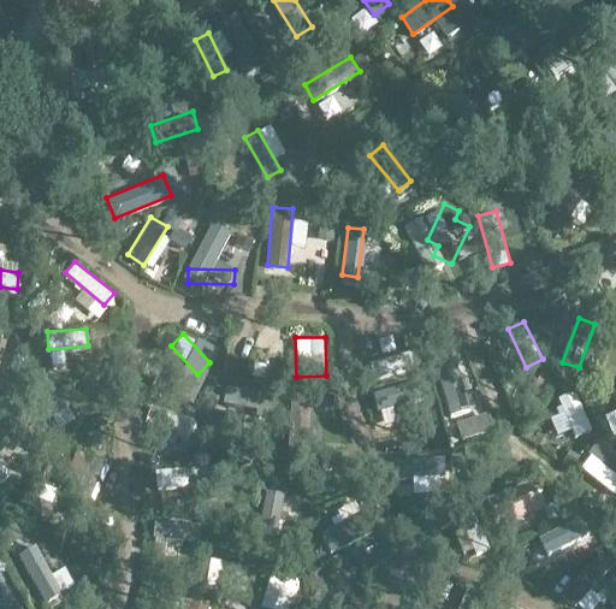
[(379,373),(421,360),(416,346),(374,359),(379,373)]
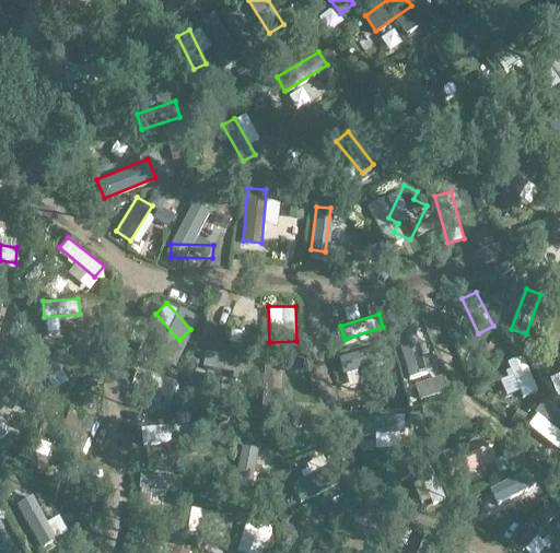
[(66,344),(67,317),(45,317),(44,343),(66,344)]
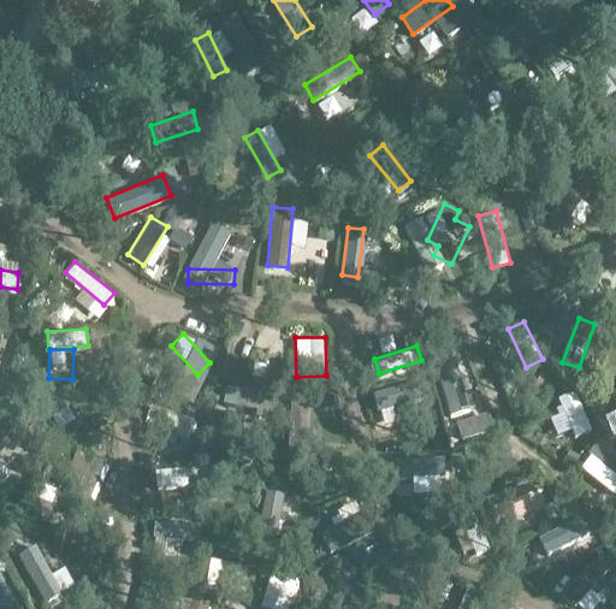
[(436,362),(450,414),(469,408),(455,356),(436,362)]
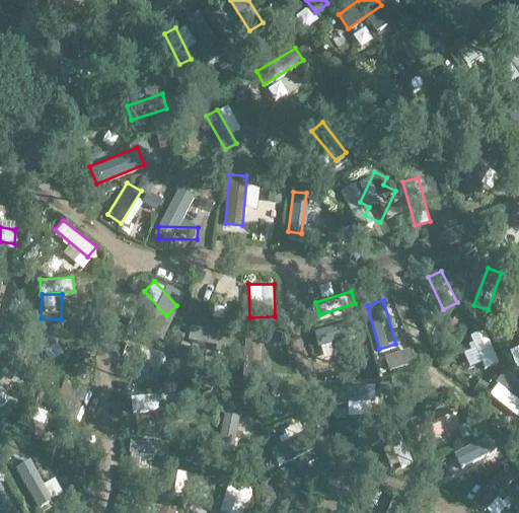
[(177,313),(157,336),(166,344),(186,321),(177,313)]
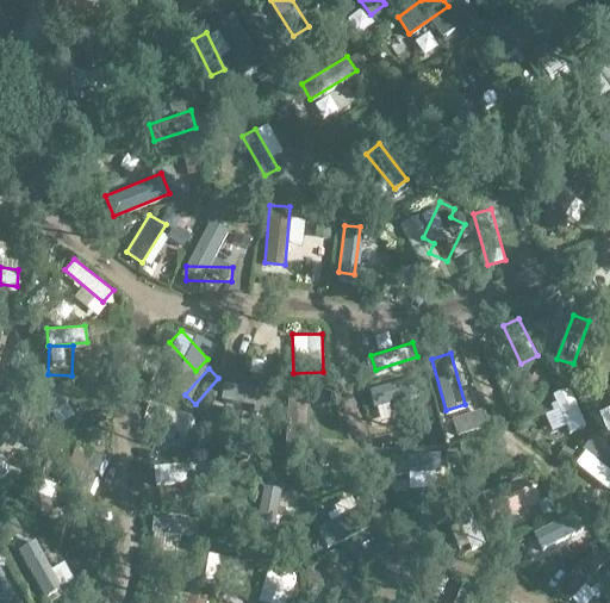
[(366,405),(416,390),(411,374),(361,390),(366,405)]
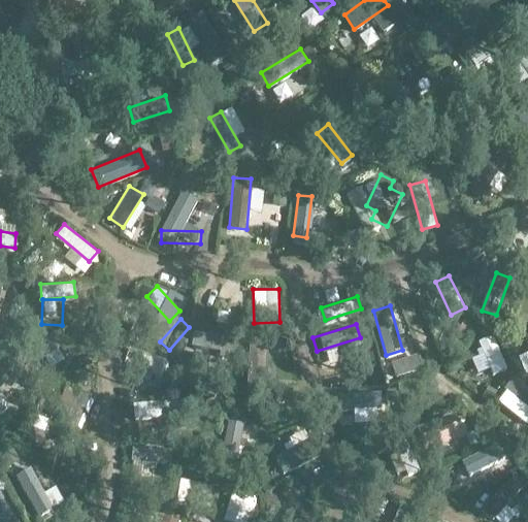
[(239,338),(194,331),(191,345),(237,353),(239,338)]
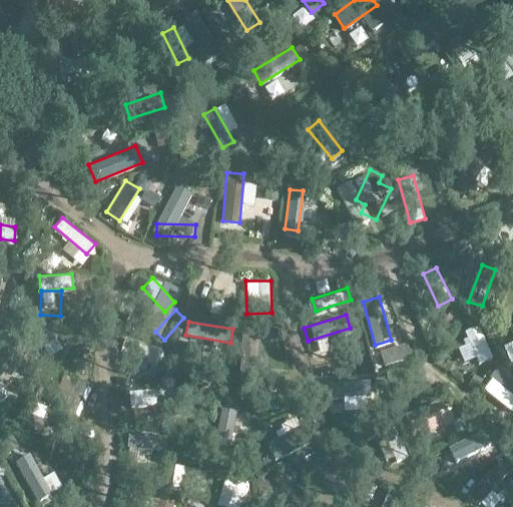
[(51,323),(13,344),(20,357),(59,335),(51,323)]
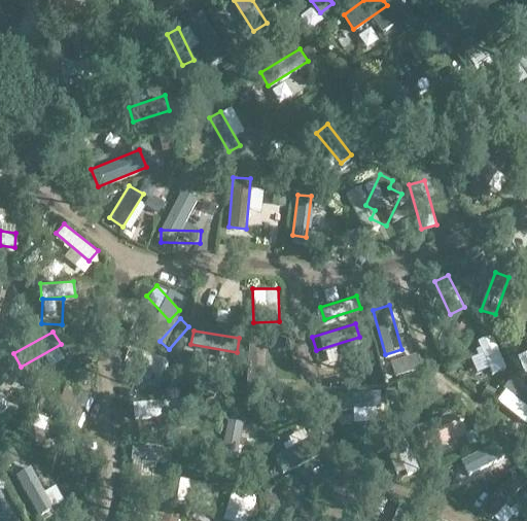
[(506,366),(492,333),(477,339),(492,372),(506,366)]
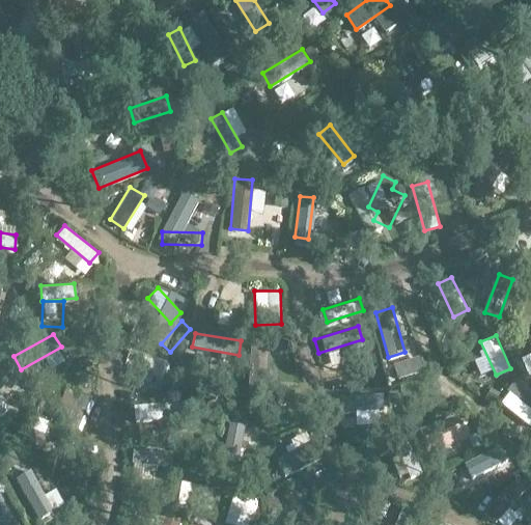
[(160,362),(134,349),(128,359),(155,374),(160,362)]
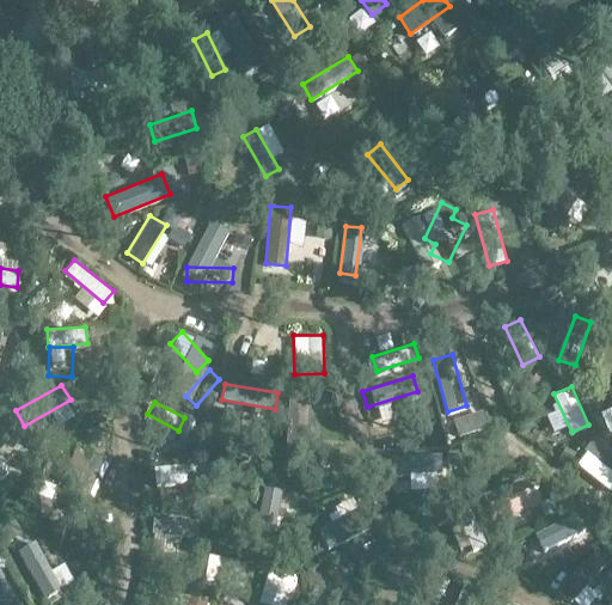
[(322,451),(318,405),(301,407),(305,452),(322,451)]
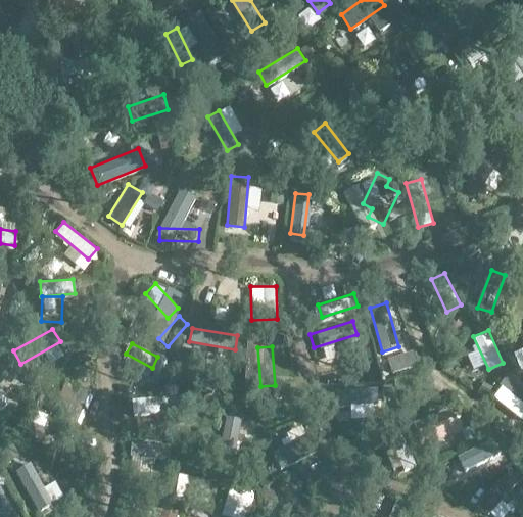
[(522,383),(508,372),(500,382),(522,401),(522,383)]
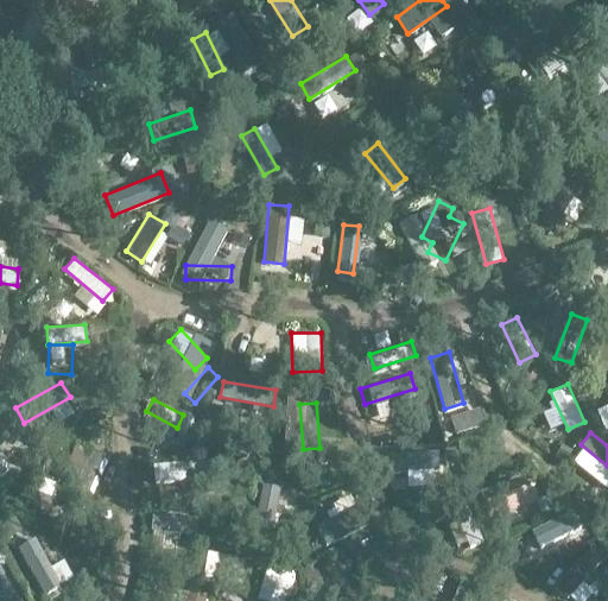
[(428,463),(426,449),(388,451),(388,466),(428,463)]
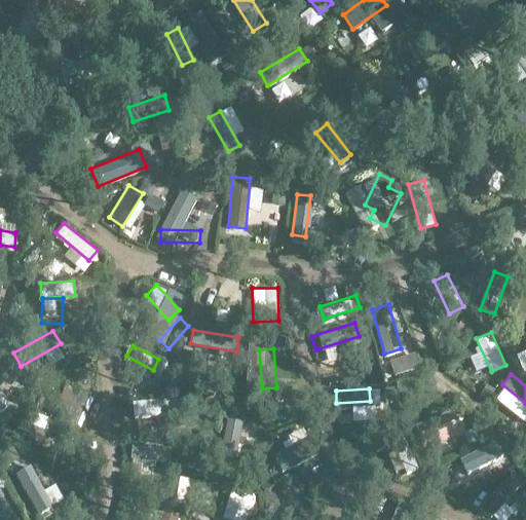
[(424,447),(462,433),(454,410),(416,424),(424,447)]
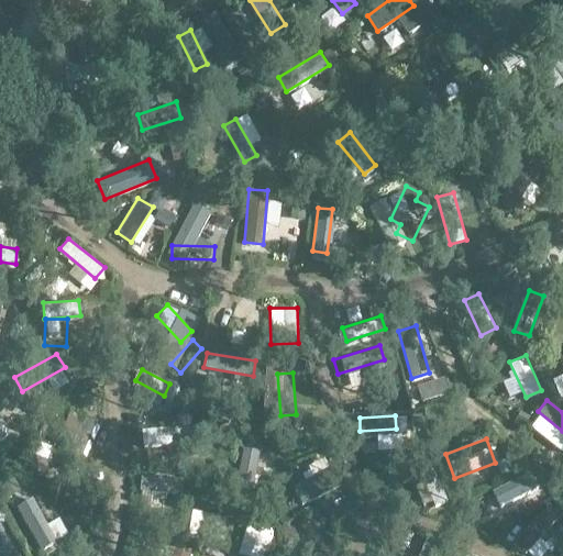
[(186,449),(146,444),(145,459),(185,464),(186,449)]
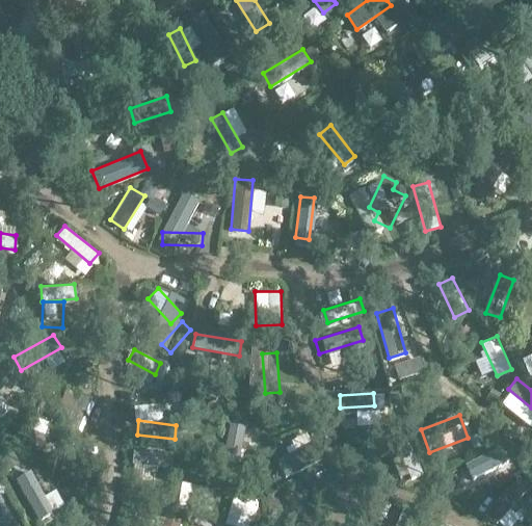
[(224,454),(240,457),(246,426),(231,423),(224,454)]
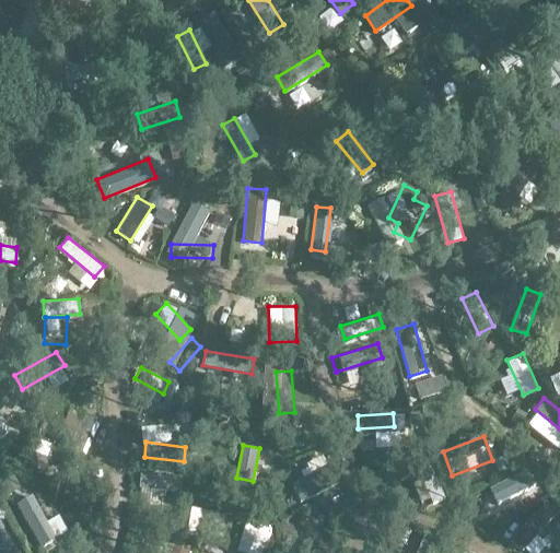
[(303,489),(336,472),(328,458),(295,474),(303,489)]
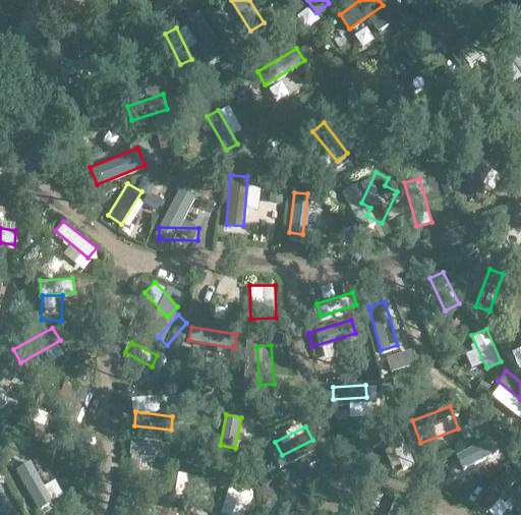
[(490,434),(453,452),(459,464),(497,447),(490,434)]
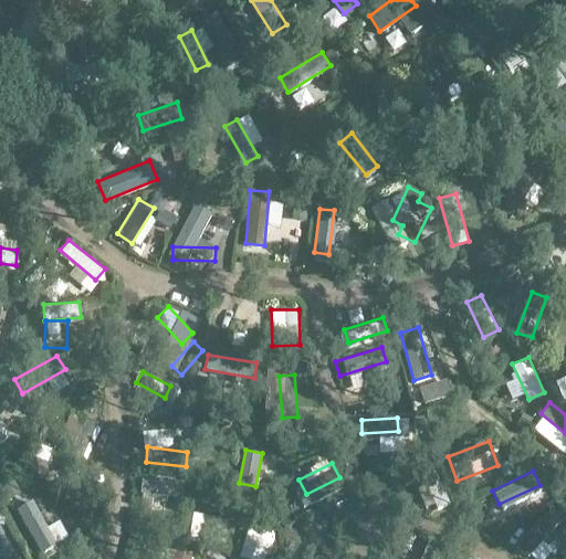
[(142,476),(140,492),(181,495),(182,480),(142,476)]
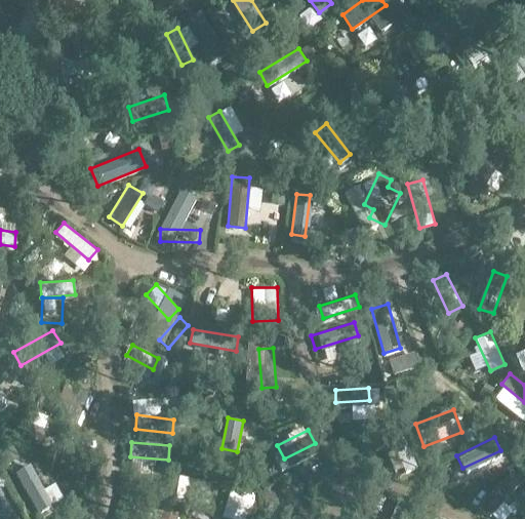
[(488,518),(523,479),(512,469),(477,508),(488,518)]
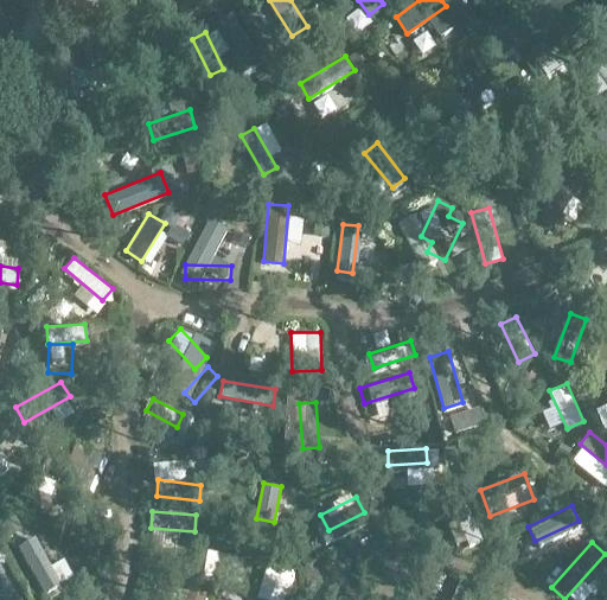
[(266,598),(280,599),(282,599),(287,574),(270,570),(266,598)]
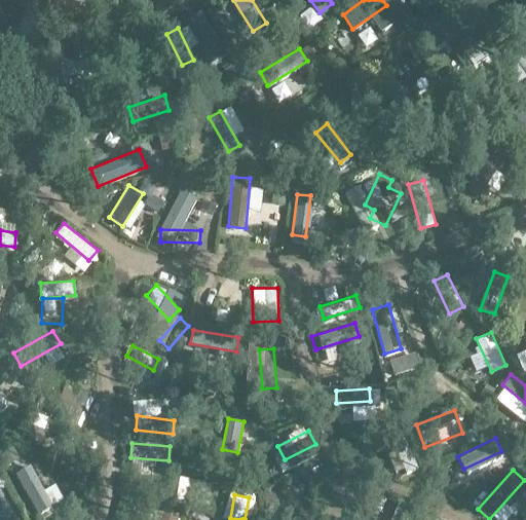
[(403,497),(390,519),(407,519),(415,504),(403,497)]
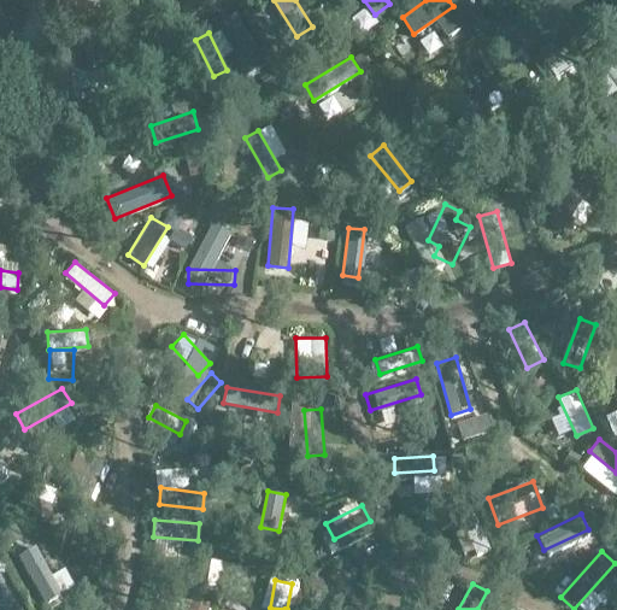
[(191,597),(186,609),(207,609),(210,603),(191,597)]
